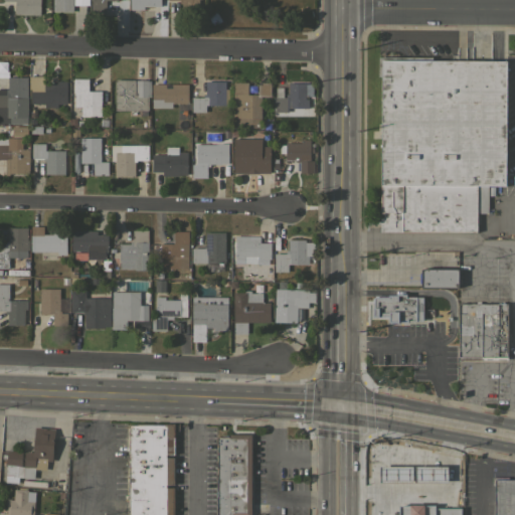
[(40,0),(40,14),(14,14),(15,1),(3,0),(40,0)]
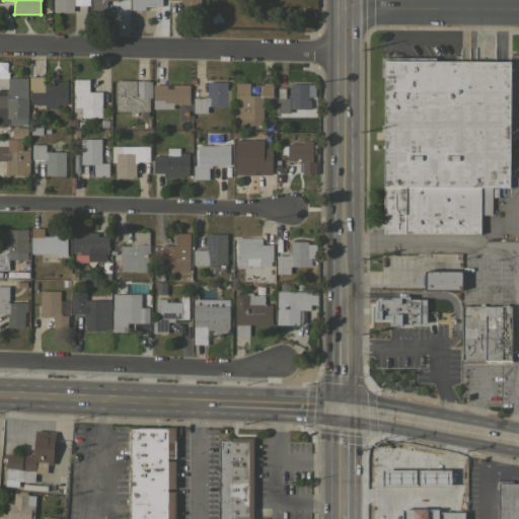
[(54,11),(53,0),(89,0),(89,5),(74,5),(74,11),(54,11)]
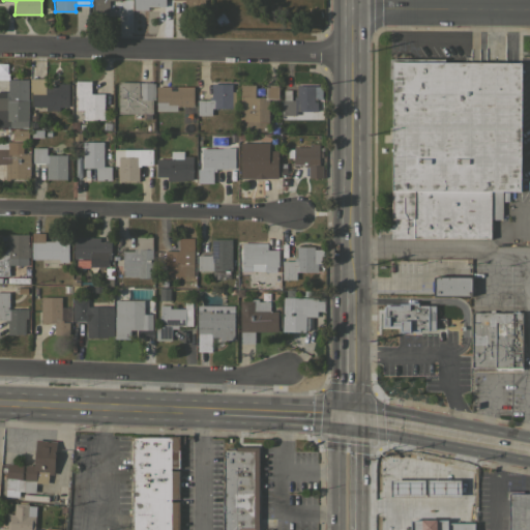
[(109,0),(109,12),(94,12),(94,0),(109,0)]
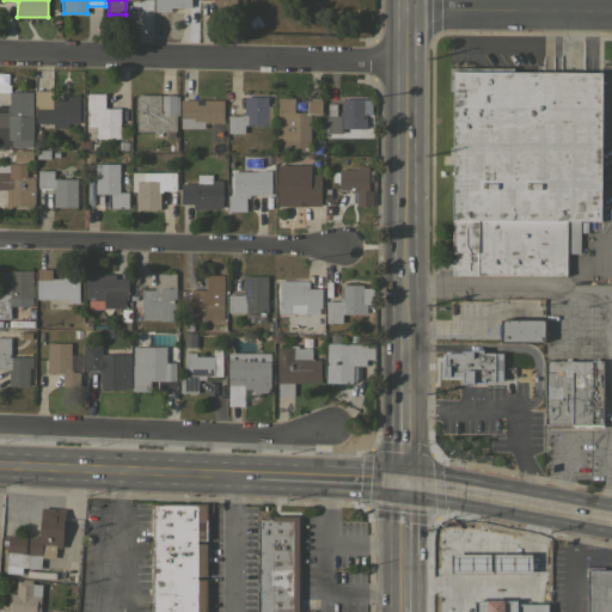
[(185,0),(150,0),(150,11),(185,12),(185,0)]
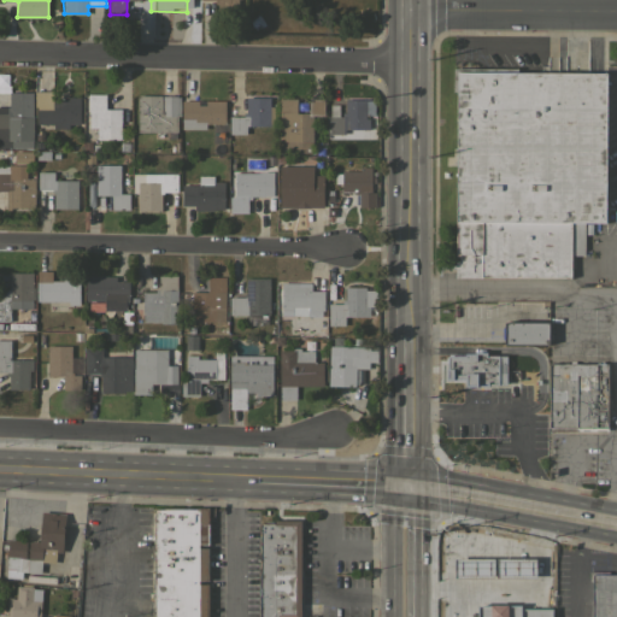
[(238,0),(238,17),(218,17),(218,3),(215,3),(215,0),(238,0)]
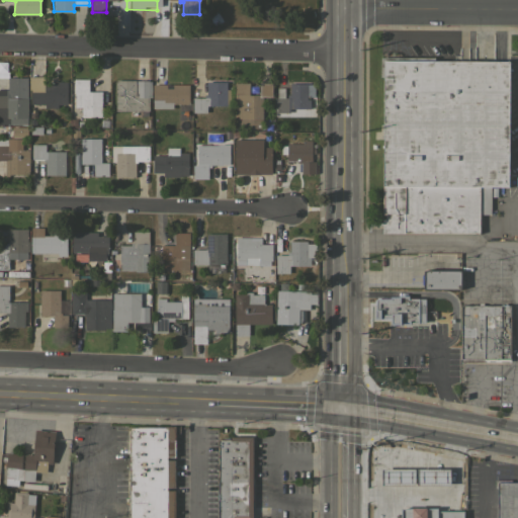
[(209,18),(217,12),(222,20),(214,25),(209,18)]
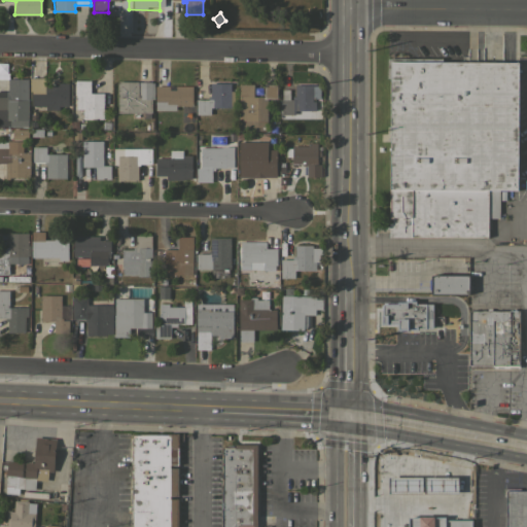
[(390,77),(386,77),(386,58),(442,59),(442,62),(518,62),(517,189),(499,189),(389,189),(390,77)]
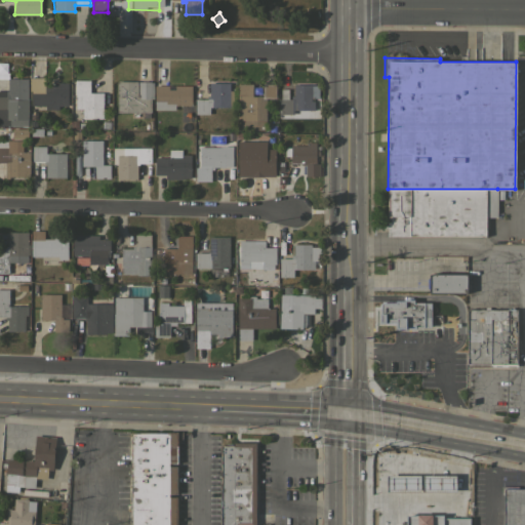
[(45,77),(45,82),(68,82),(68,106),(58,106),(58,109),(45,110),(45,106),(32,106),(32,90),(30,90),(30,78),(45,77)]
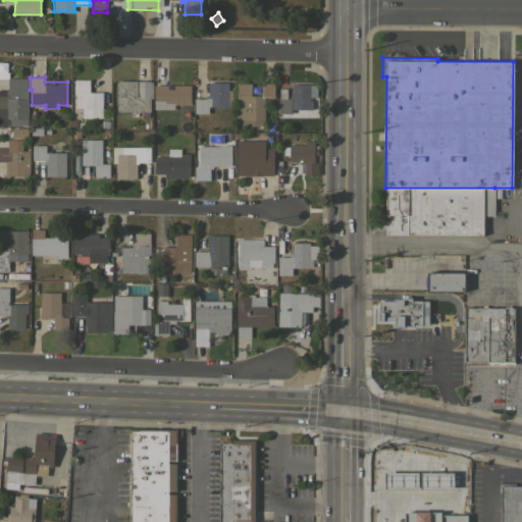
[(28,117),(28,124),(11,125),(11,124),(0,124),(0,91),(8,91),(8,77),(28,77),(28,117)]
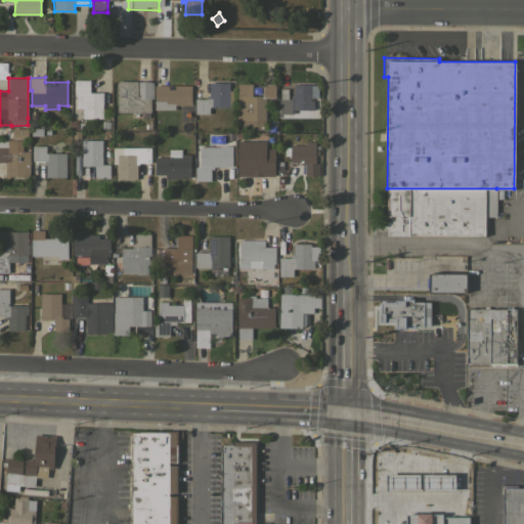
[(76,80),(90,80),(89,92),(102,92),(102,118),(83,118),(83,108),(76,108),(76,80)]
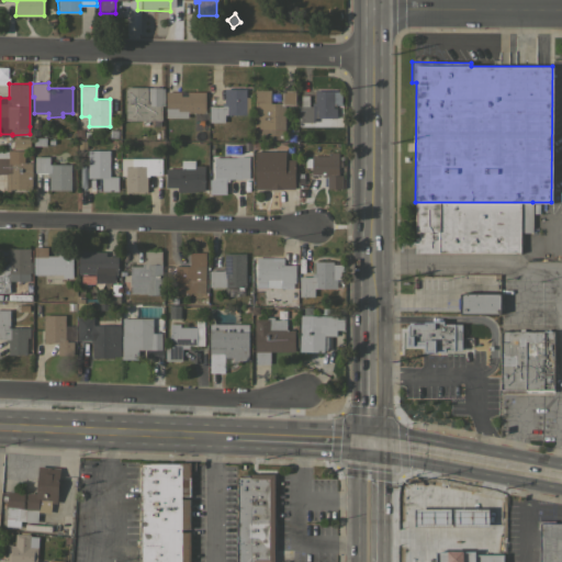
[(160,87),(160,88),(164,88),(164,105),(161,105),(161,120),(125,120),(125,87),(160,87)]
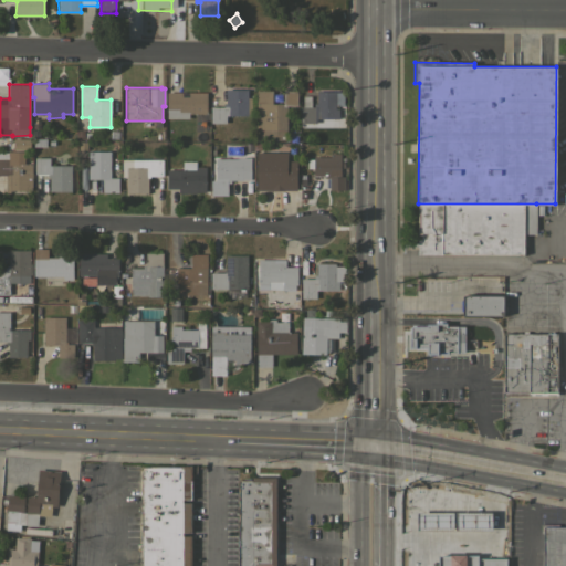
[(248,115),(226,115),(226,123),(211,123),(211,106),(223,106),(223,103),(226,103),(226,88),(248,88),(248,115)]
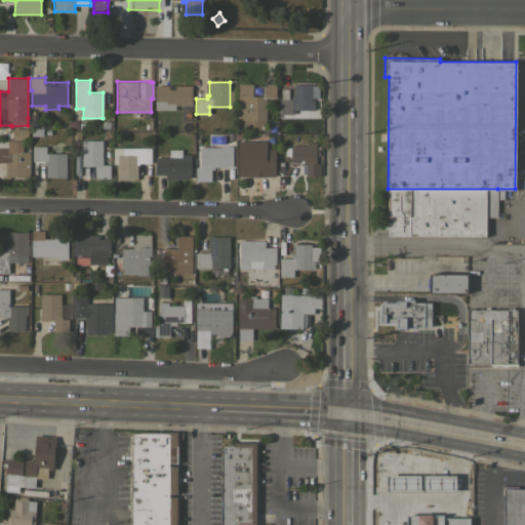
[(266,130),(238,129),(238,83),(252,83),(252,95),(263,95),(263,84),(276,84),(275,98),(267,97),(266,130)]
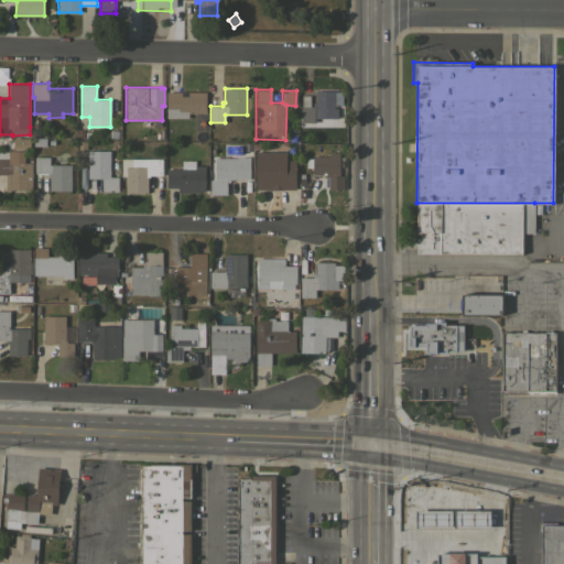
[(181,91),(181,96),(187,96),(187,91),(206,91),(206,112),(188,112),(188,118),(166,118),(166,91),(181,91)]
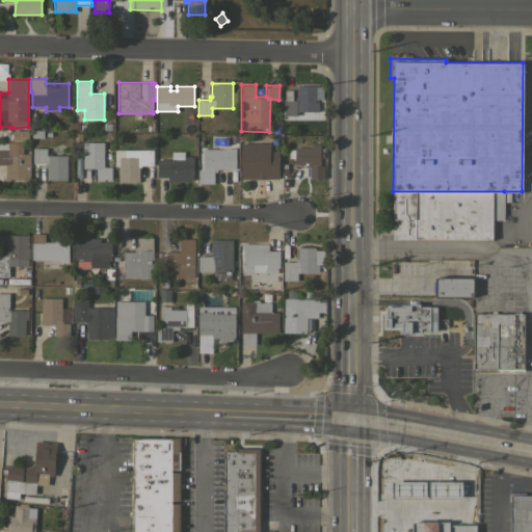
[(284,100),(285,100),(285,90),(292,90),(292,100),(295,100),(295,97),(298,97),(298,86),(315,86),(321,86),(321,99),(315,99),(315,102),(318,102),(318,111),(297,111),(297,115),(284,115),(284,100)]
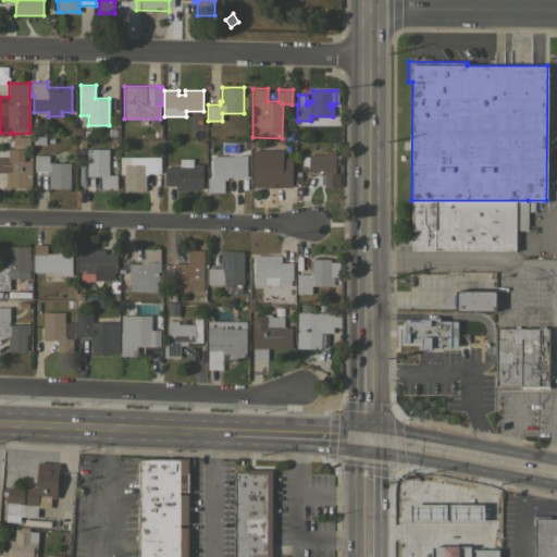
[(108,128),(116,130),(116,137),(108,136),(108,128)]
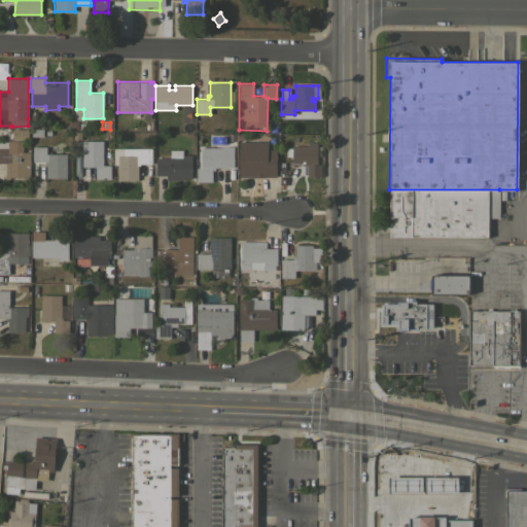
[(30,129),(41,129),(41,137),(30,136),(30,129)]
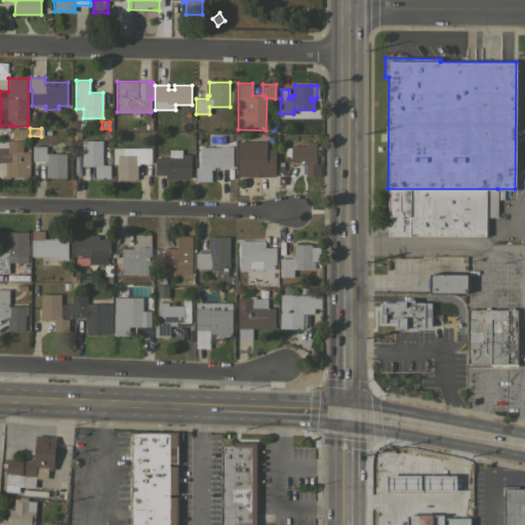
[(10,129),(27,129),(27,138),(10,138),(10,129)]
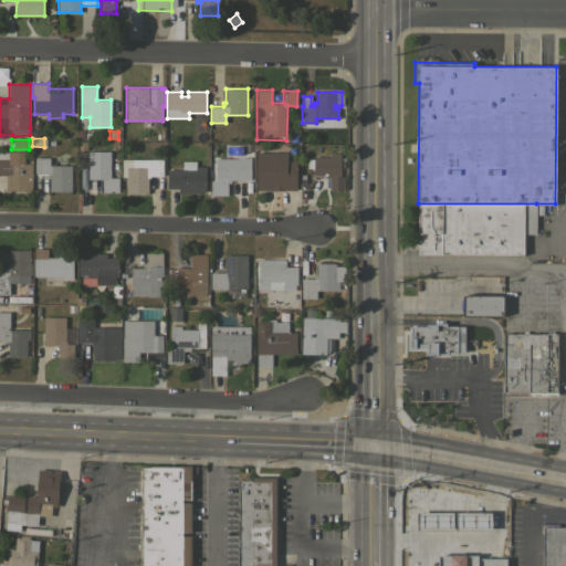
[(88,150),(111,152),(111,177),(118,177),(118,192),(102,192),(103,179),(88,179),(88,150)]
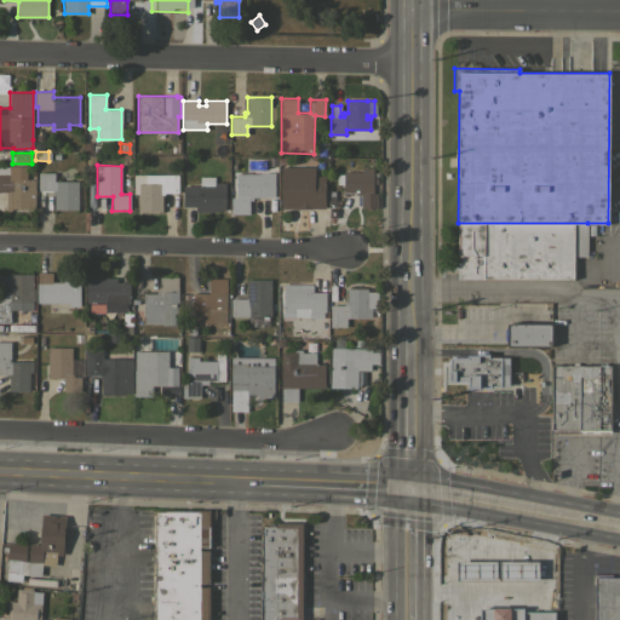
[(35,208),(11,208),(11,211),(6,211),(6,191),(0,191),(0,166),(9,166),(9,173),(9,178),(35,178),(35,208)]
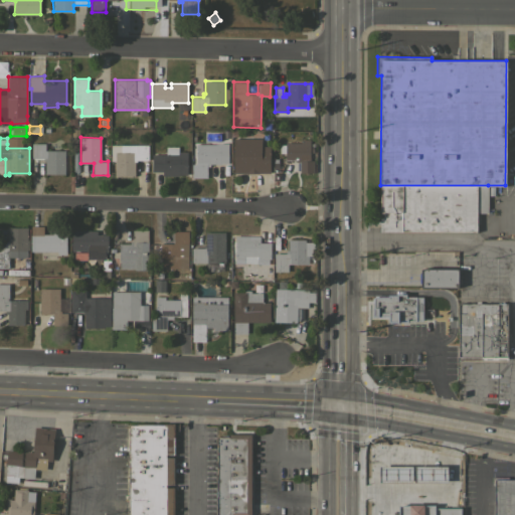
[(234,173),(234,138),(243,138),(243,139),(249,139),(249,138),(261,138),(261,146),(270,146),(270,173),(234,173)]
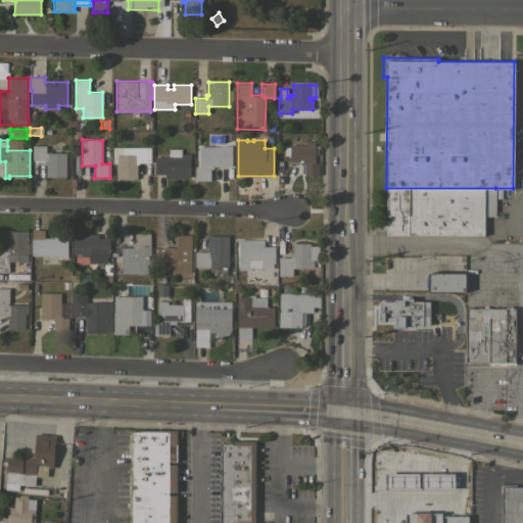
[(305,144),(305,142),(315,142),(315,162),(318,162),(318,176),(304,176),(304,164),(300,164),(300,161),(289,161),(289,155),(284,155),(284,146),(289,146),(289,144),(305,144)]
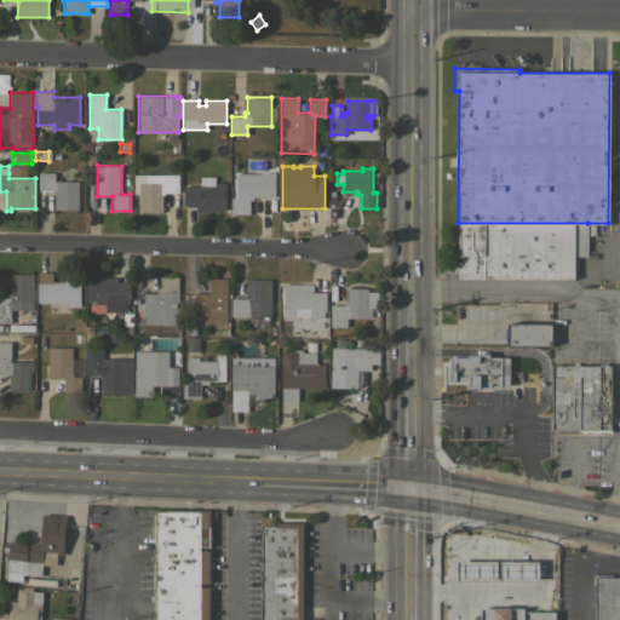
[(38,172),(55,172),(55,181),(78,181),(78,194),(82,194),(82,199),(78,199),(78,210),(53,210),(55,194),(52,194),(52,190),(38,190),(38,172)]
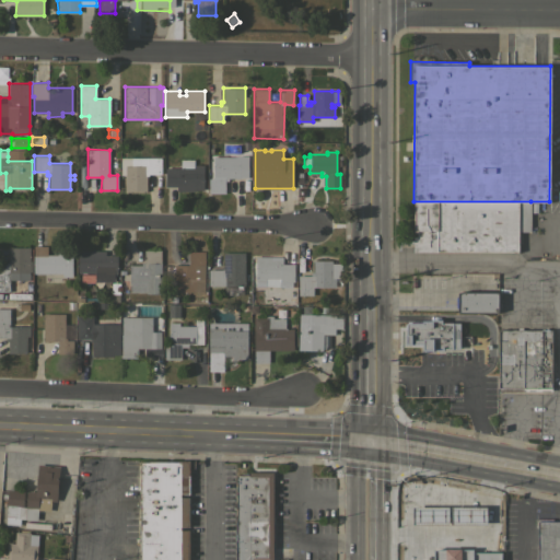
[(213,156),(223,156),(223,160),(232,160),(232,156),(240,155),(248,155),(247,177),(240,177),(240,178),(228,178),(228,181),(224,181),(224,194),(208,194),(209,178),(213,178),(213,156)]
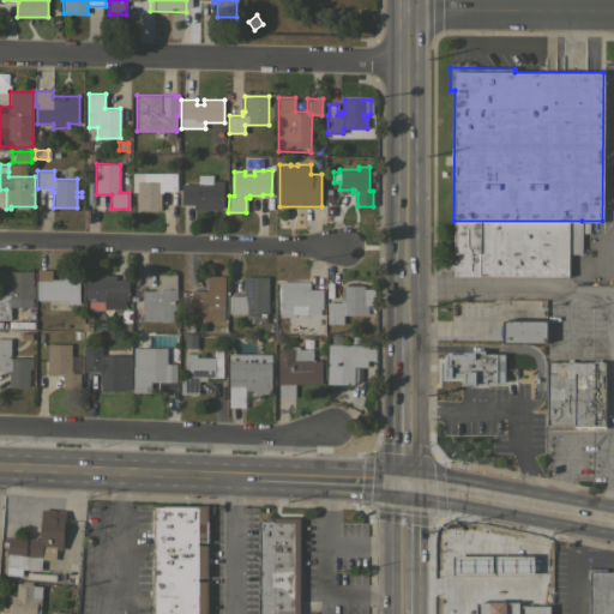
[(176,173),(176,191),(162,191),(162,193),(161,193),(161,210),(137,210),(137,191),(131,191),(131,173),(176,173)]
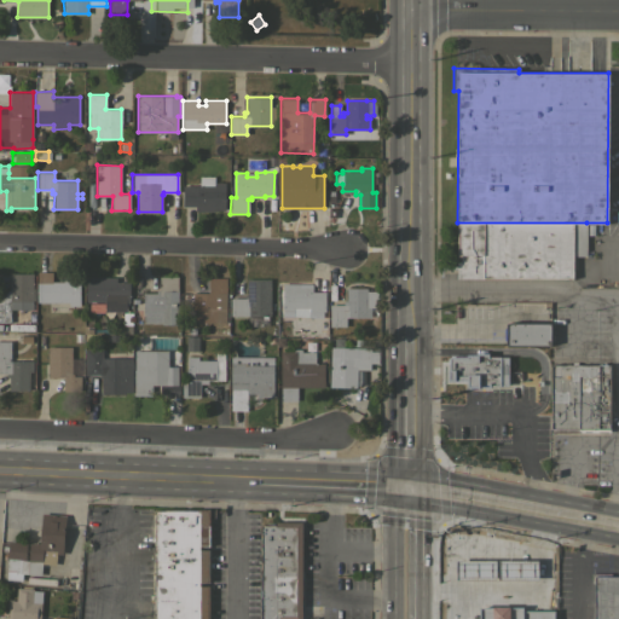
[(225,209),(214,209),(214,212),(195,212),(195,206),(183,206),(183,185),(200,186),(200,175),(214,177),(214,181),(225,181),(225,209)]
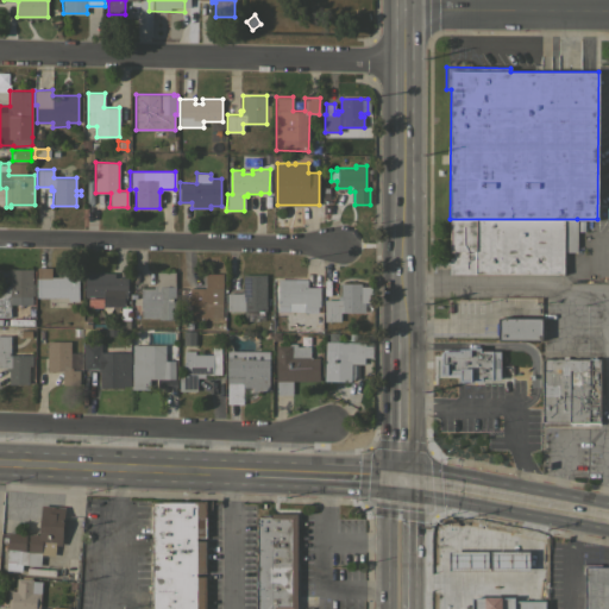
[(577,219),(577,252),(563,252),(563,275),(449,274),(449,257),(453,257),(453,251),(450,251),(450,219),(577,219)]
